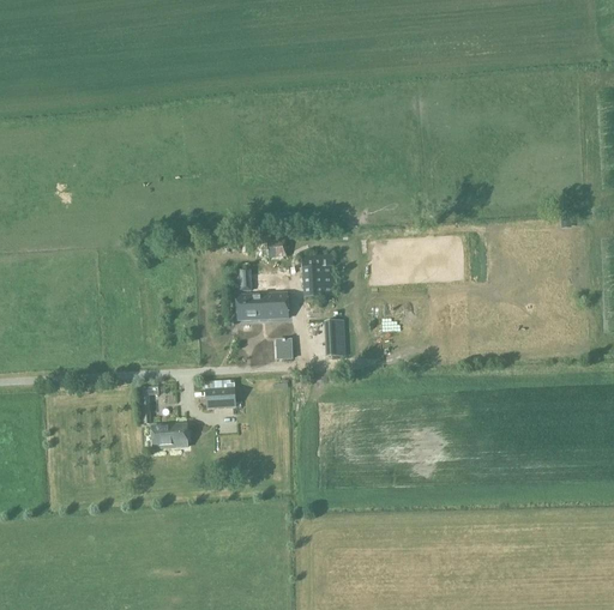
[(266,253),(282,253),(282,240),(266,240),(266,253)]
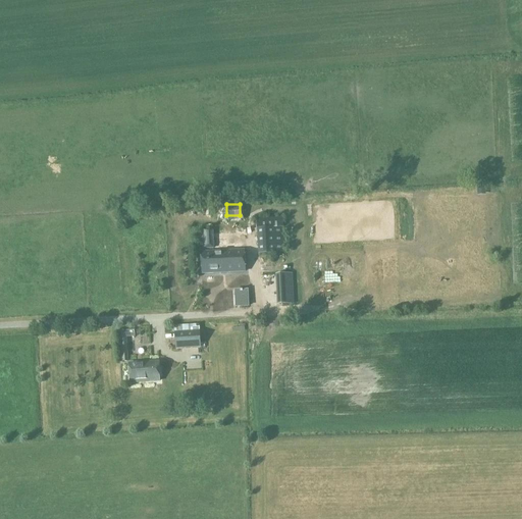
[(270,216),(257,216),(258,251),(261,251),(284,250),(282,215),(270,216)]
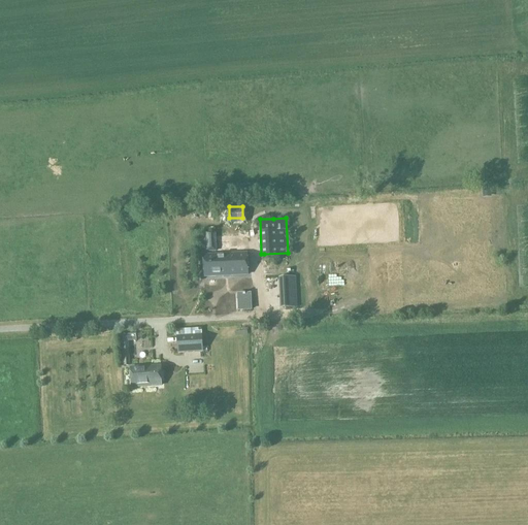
[(217,249),(216,230),(203,231),(204,249),(217,249)]
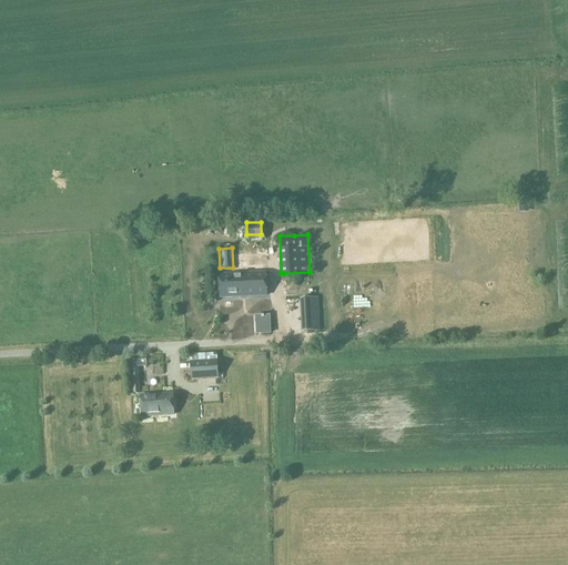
[(219,274),(220,296),(266,293),(264,271),(219,274)]
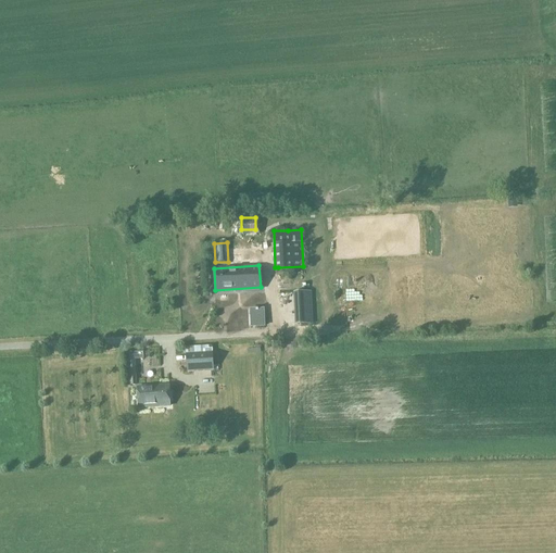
[(299,290),(300,306),(312,305),(311,289),(299,290)]
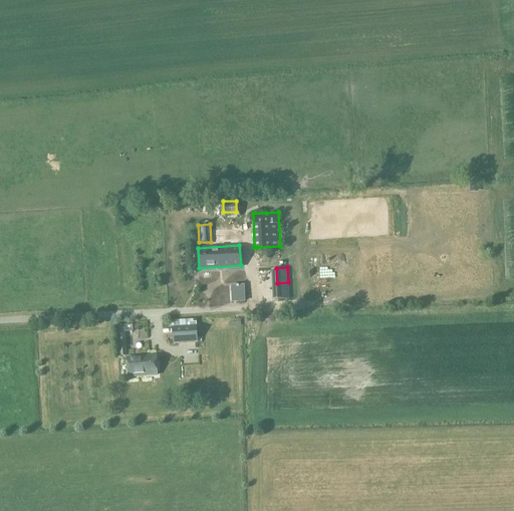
[(231,283),(232,294),(236,294),(236,299),(244,299),(243,283),(231,283)]
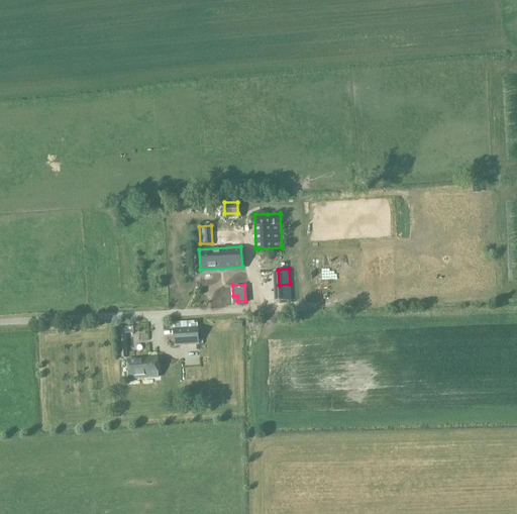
[(128,355),(125,325),(116,325),(118,356),(128,355)]
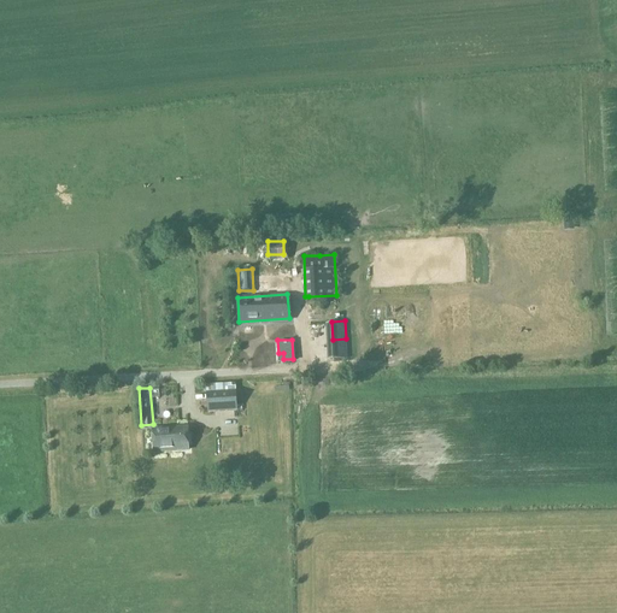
[(238,408),(236,388),(206,389),(207,411),(238,408)]
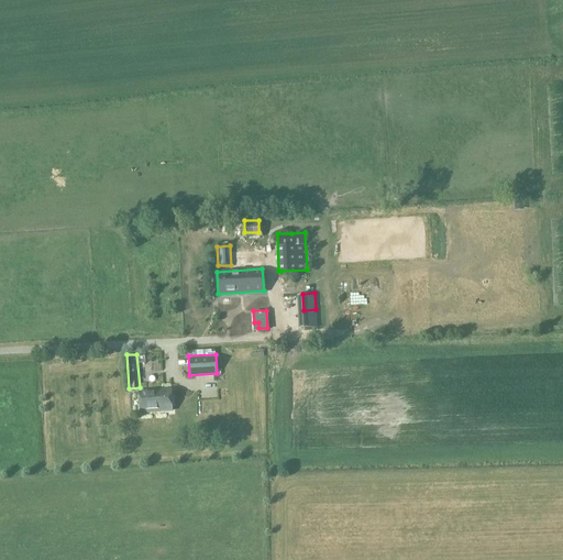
[(141,412),(172,410),(170,388),(140,390),(141,412)]
